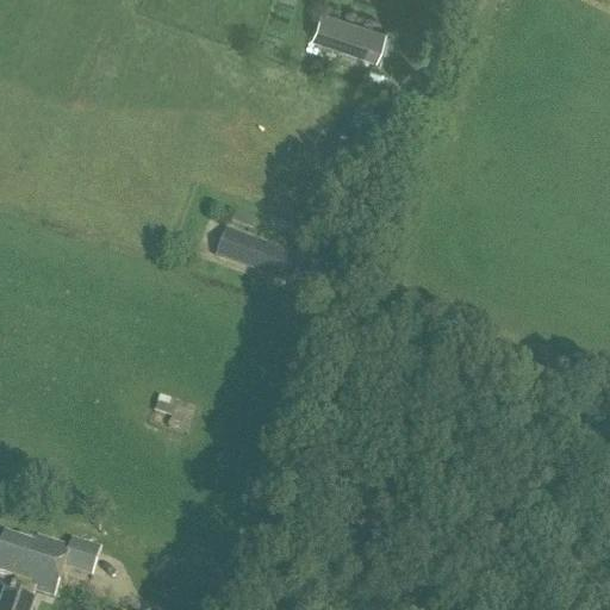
[(375,60),(385,32),(322,11),(312,38),(375,60)]
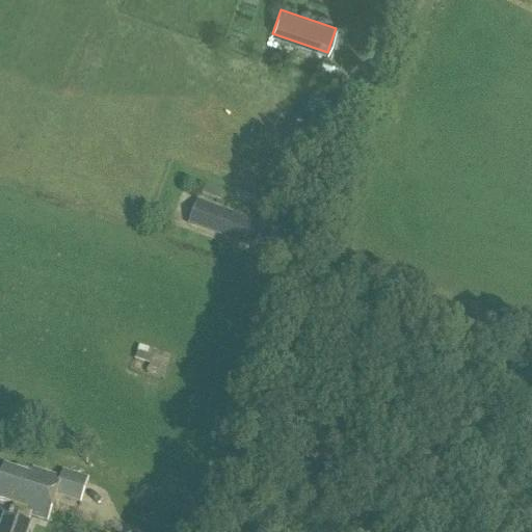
[(304,62),(308,53),(289,46),(286,55),(304,62)]
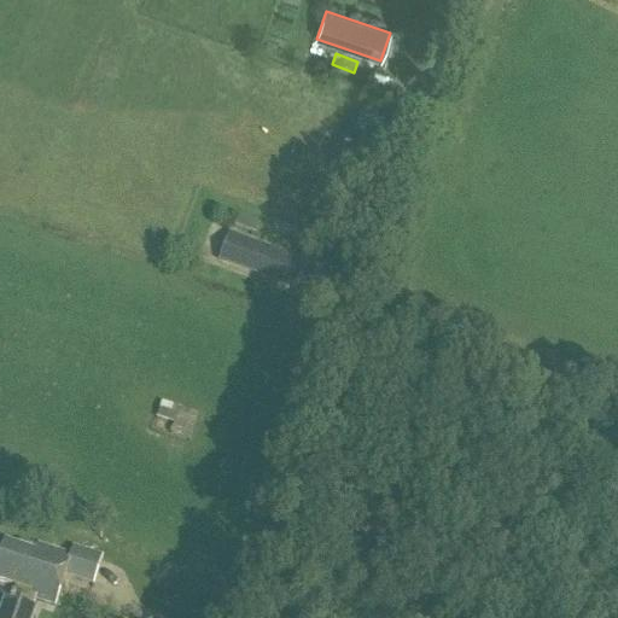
[(368,64),(365,77),(394,87),(398,74),(368,64)]
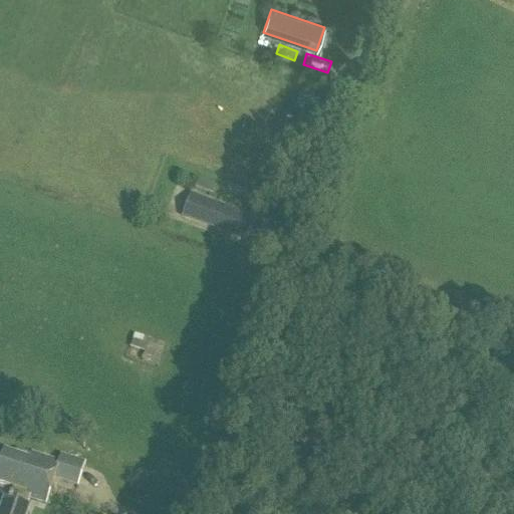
[(245,243),(254,220),(191,196),(182,219),(245,243)]
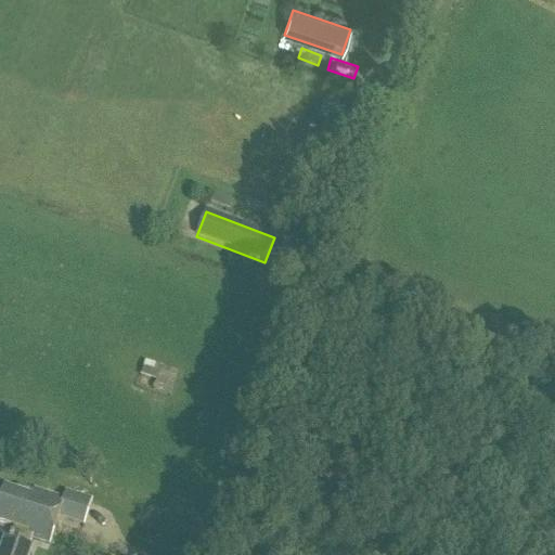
[(31,497),(2,488),(0,495),(0,524),(15,528),(11,543),(4,541),(0,554),(29,554),(31,550),(29,549),(33,540),(51,545),(64,501),(33,491),(31,497)]
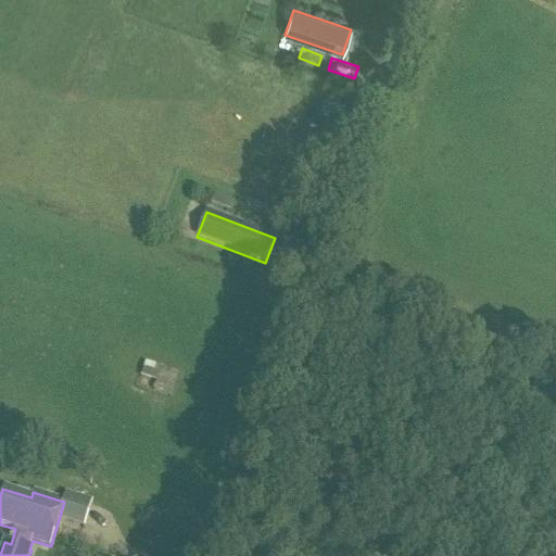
[(77,513),(70,531),(96,541),(102,522),(77,513)]
